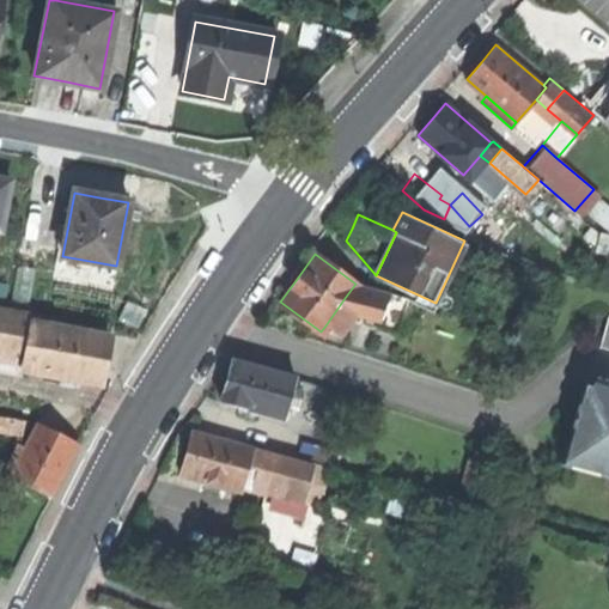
[(345,298),(358,303),(401,315),(405,298),(355,284),(345,298)]
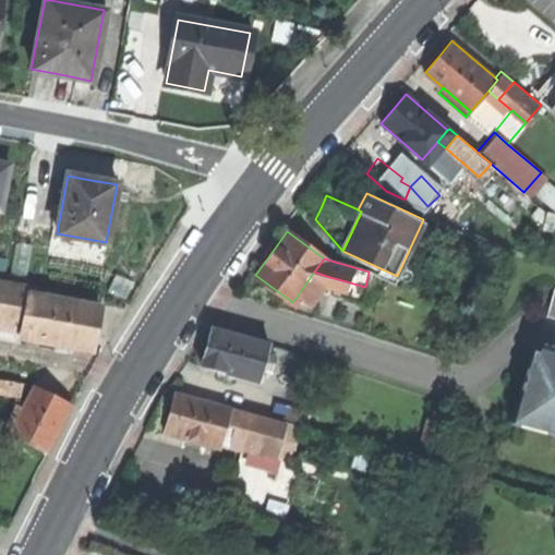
[(308,304),(325,280),(314,272),(297,297),(308,304)]
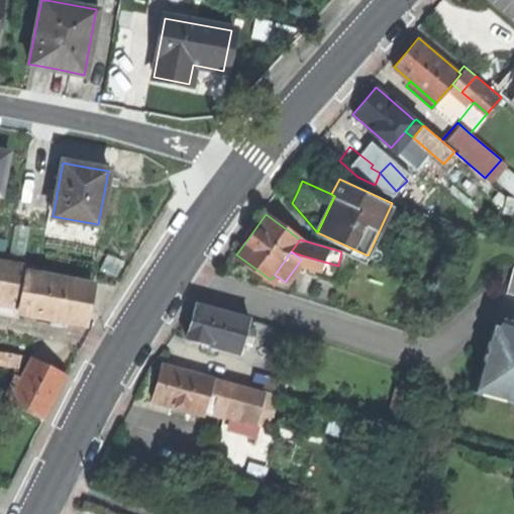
[(302,255),(301,260),(298,272),(333,281),(338,266),(302,255)]
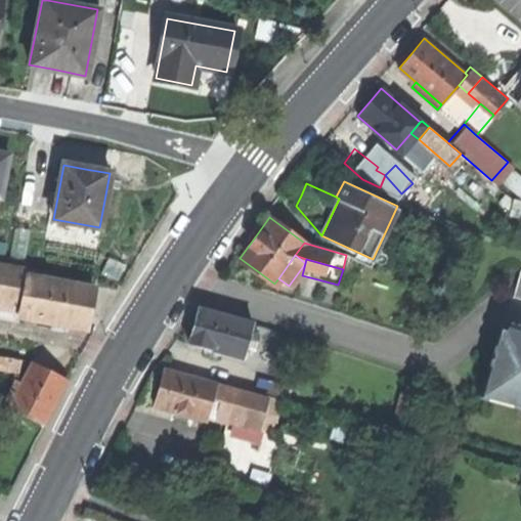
[(0,293),(22,297),(26,276),(27,267),(0,263),(0,293)]
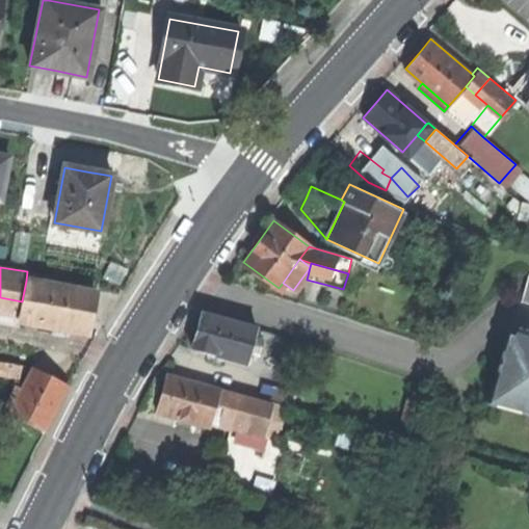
[(520,300),(528,302),(528,272),(527,272),(520,300)]
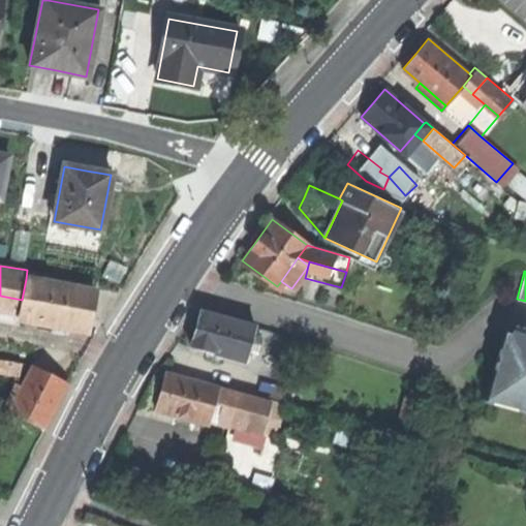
[(93,290),(26,279),(22,300),(19,317),(86,330),(90,310),(93,290)]
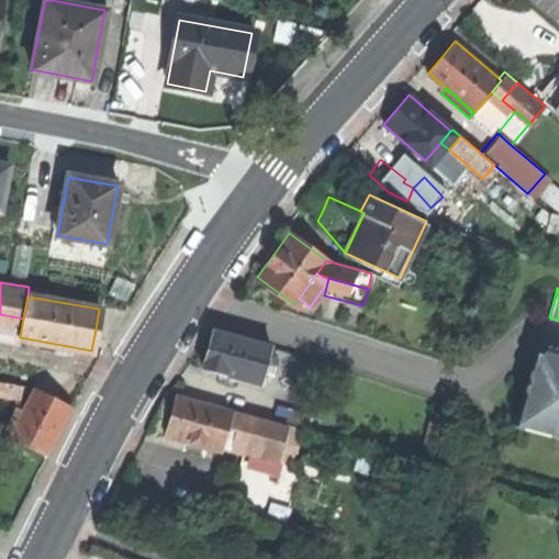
[(202,366),(258,381),(267,346),(211,331),(207,348),(202,366)]
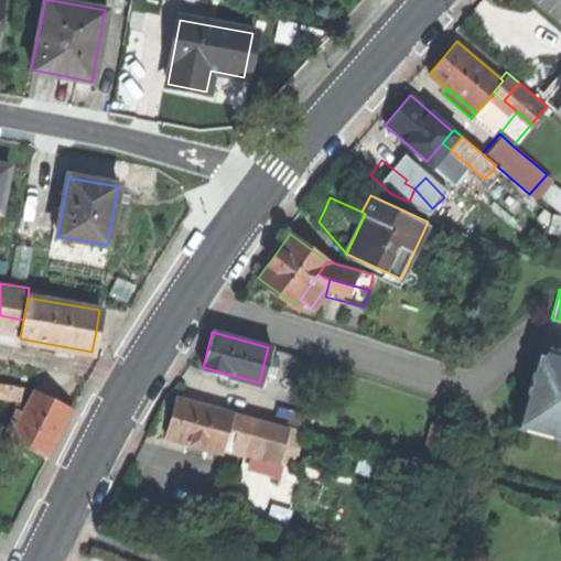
[(560,357),(537,351),(519,413),(557,423),(553,434),(560,437),(560,357)]
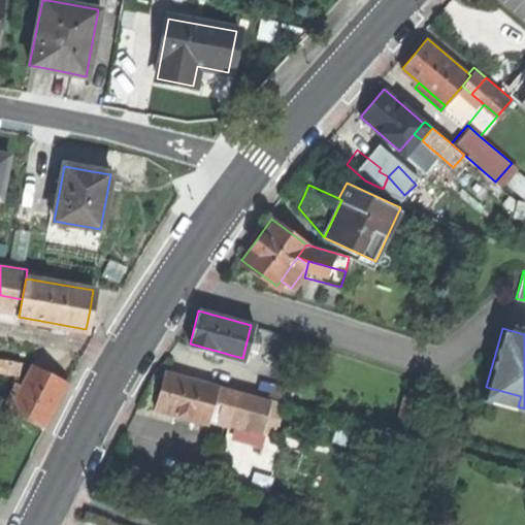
[(20,360),(0,357),(0,371),(17,374),(20,360)]
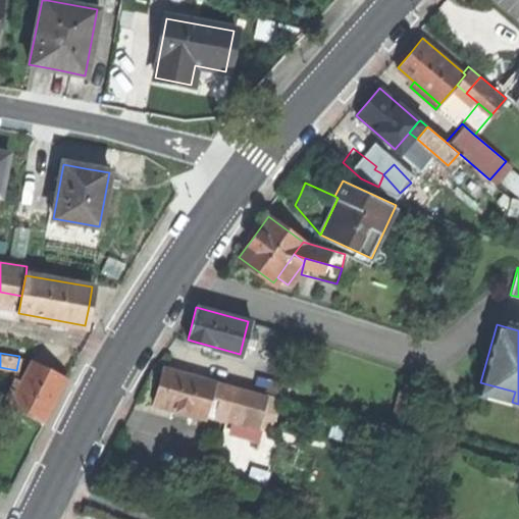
[(7,406),(43,423),(53,403),(65,378),(30,361),(7,406)]
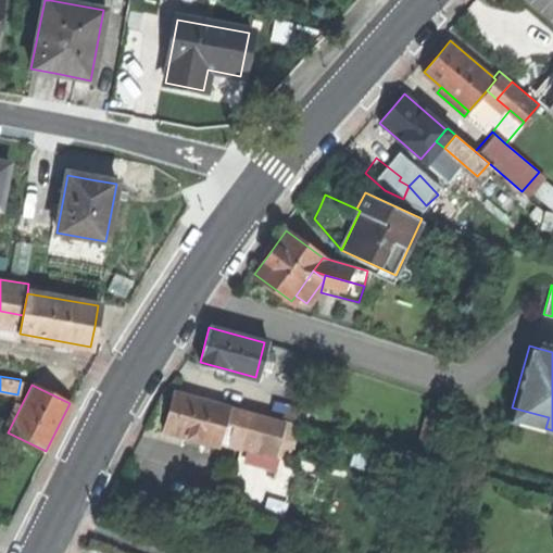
[(170,411),(164,429),(218,444),(220,439),(229,404),(175,390),(170,411)]
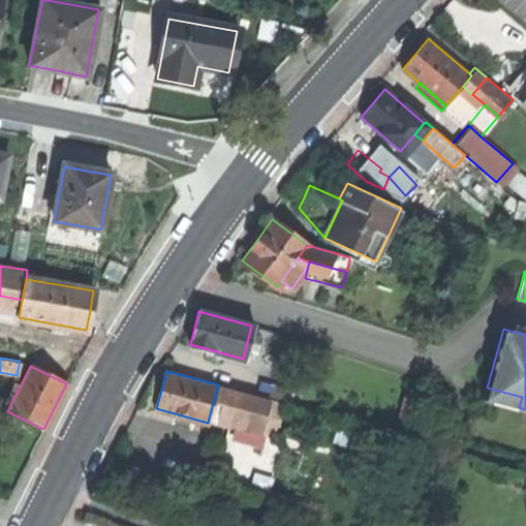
[(253,392),(273,397),(279,399),(283,387),(257,379),(253,392)]
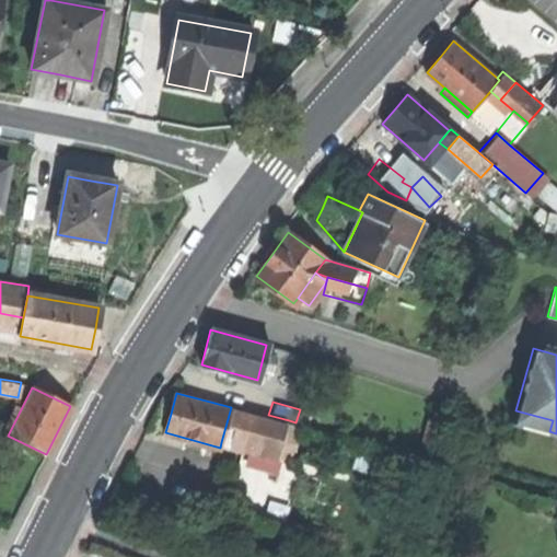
[(252,413),(231,407),(221,442),(242,449),(243,445),(252,413)]
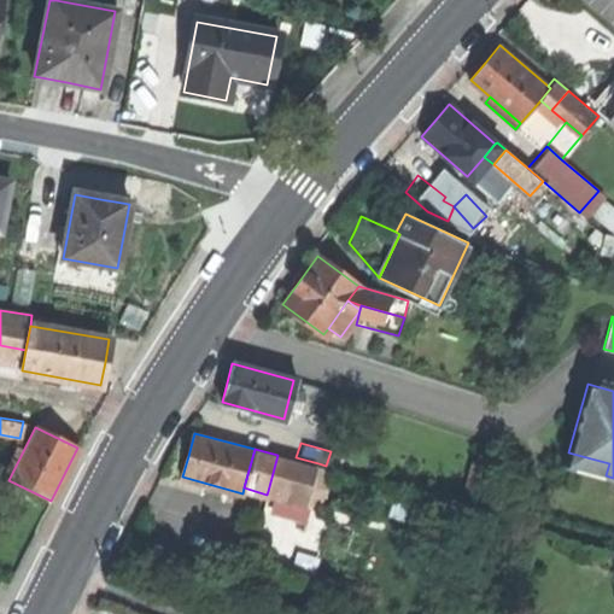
[(565,465),(606,475),(609,463),(568,452),(565,465)]
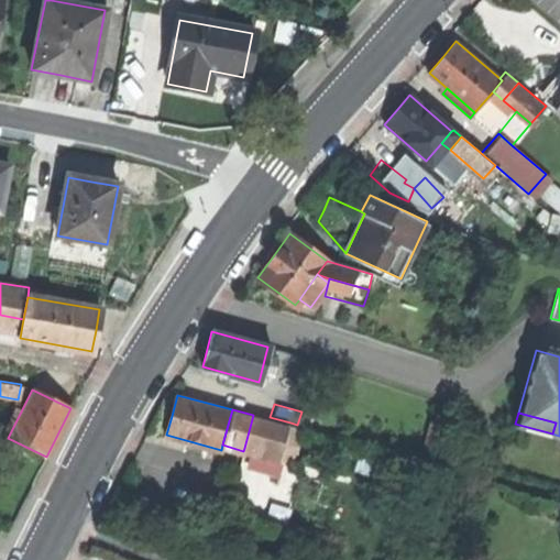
[(291,426),(253,415),(244,448),(282,459),(291,426)]
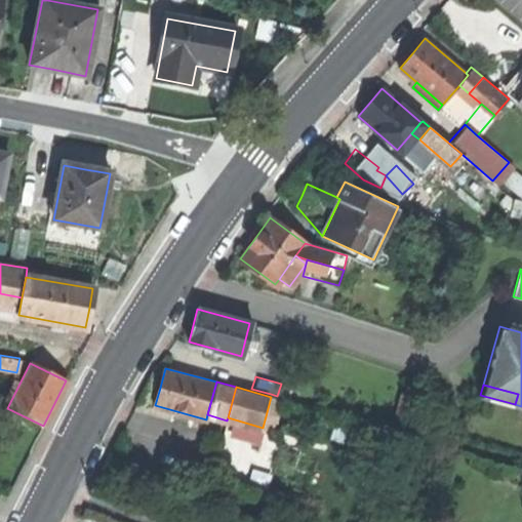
[(271,394),(271,397),(263,428),(277,432),(286,398),(277,396),(271,394)]
